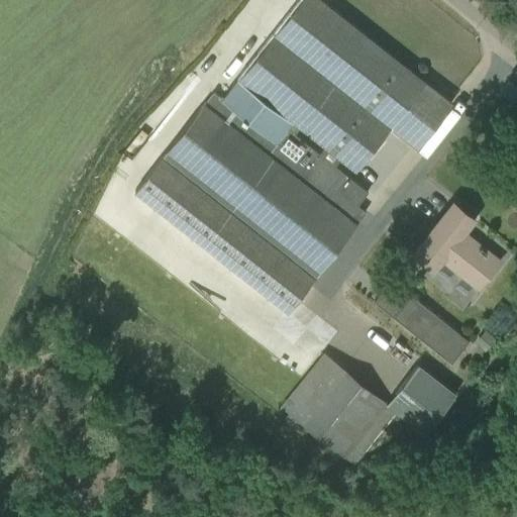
[(133,191),(285,312),(352,227),(366,211),(356,205),(368,192),(333,165),(339,158),(354,170),(390,126),(416,147),(451,102),(321,0),(299,0),(221,98),(213,91),(133,191)]
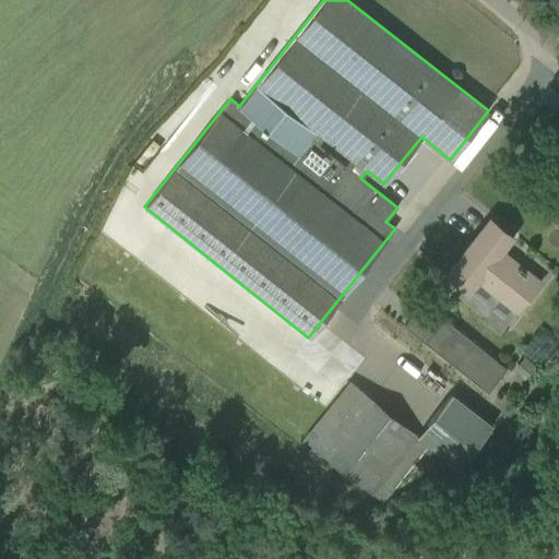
[(448,272),(448,273),(465,286),(467,288),(461,297),(479,312),(477,314),(499,332),(515,310),(536,284),(497,253),(508,238),(488,223),(465,250),(468,253),(451,275),(448,272)]
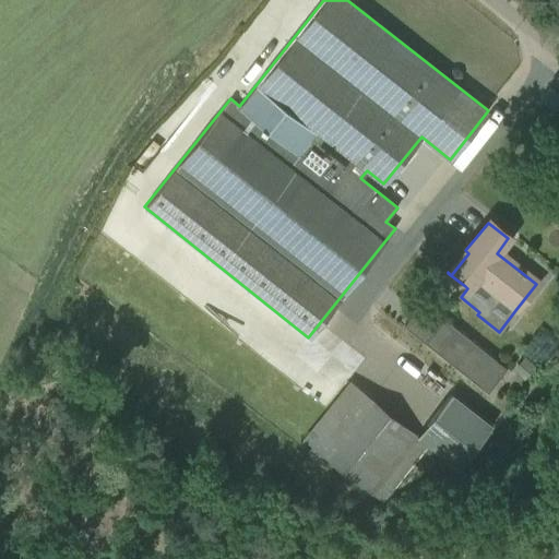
[(506,368),(443,318),(424,342),(487,391),(506,368)]
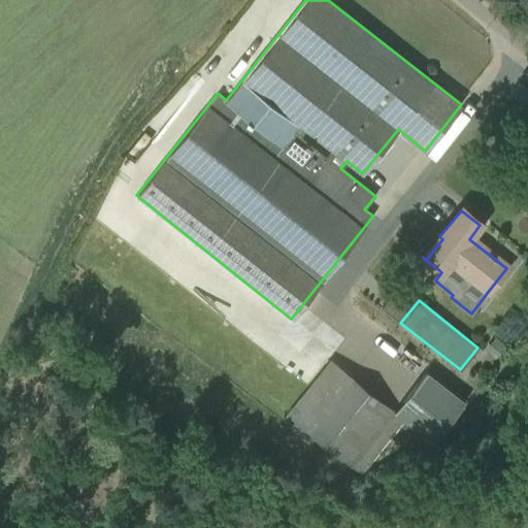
[(495,337),(485,350),(494,357),(504,344),(495,337)]
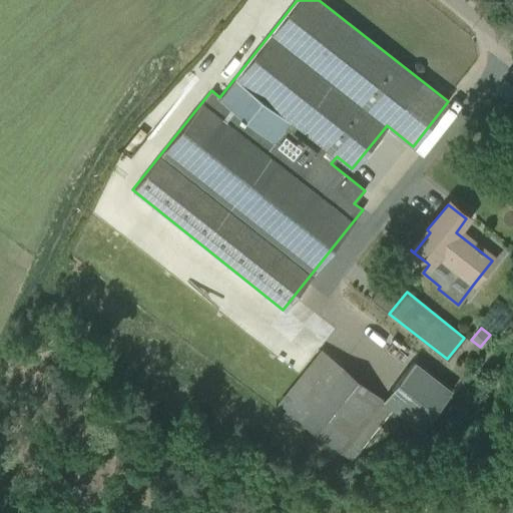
[(278,403),(298,418),(340,363),(321,348),(278,403)]
